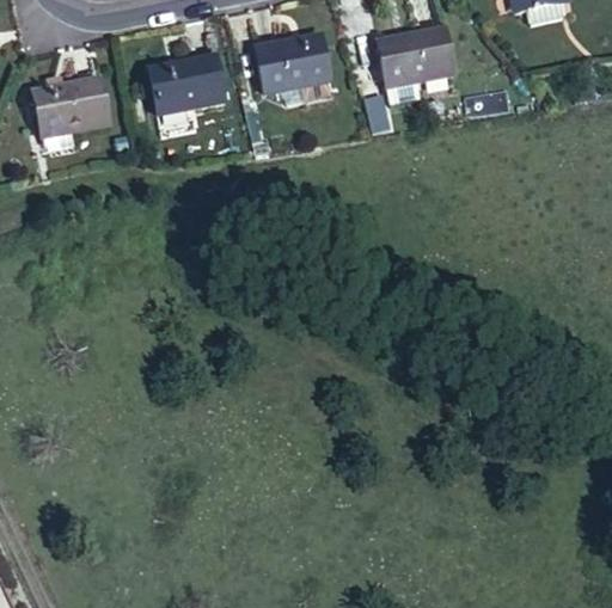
[(562,19),(558,0),(510,0),(514,14),(526,12),(528,26),(562,19)]
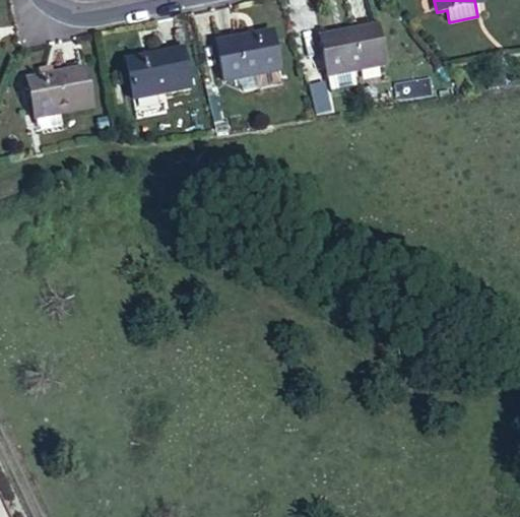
[(384,64),(377,25),(322,37),(329,76),(384,64)]
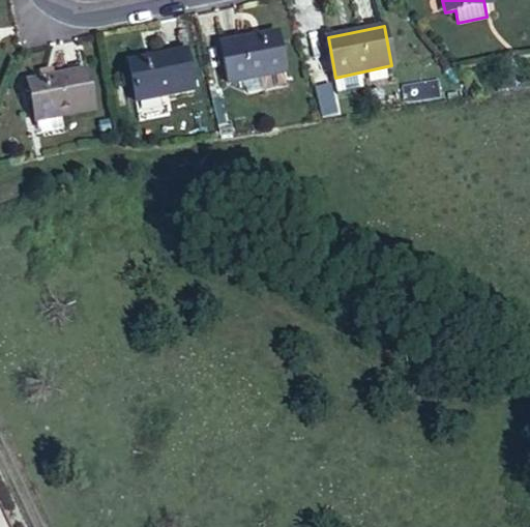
[(285,71),(277,32),(222,42),(229,82),(285,71)]
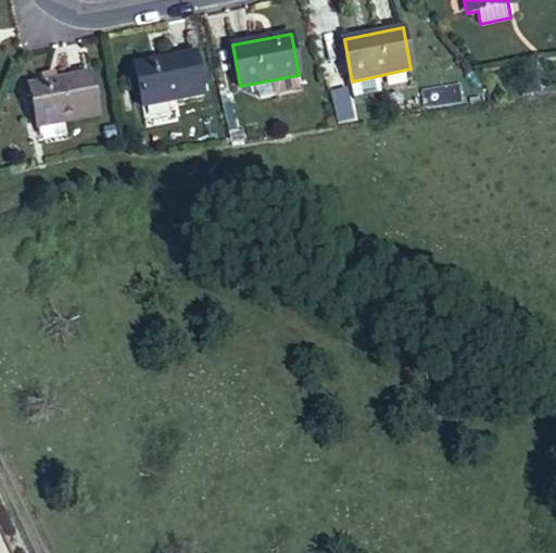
[(203,92),(196,53),(135,64),(142,105),(203,92)]
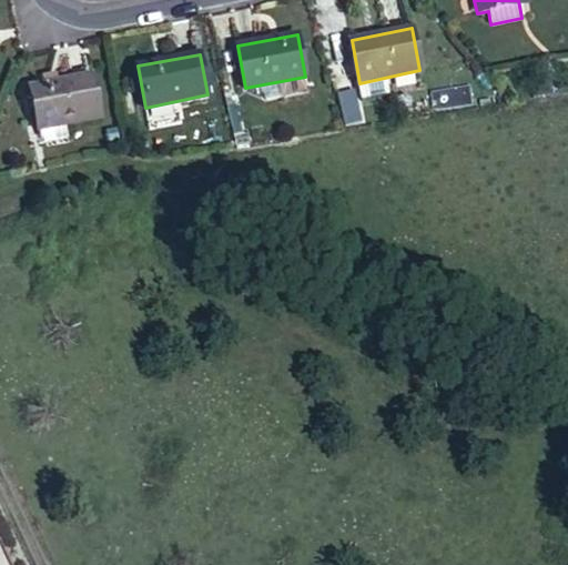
[(100,117),(92,74),(57,82),(46,84),(31,88),(38,129),(100,117)]
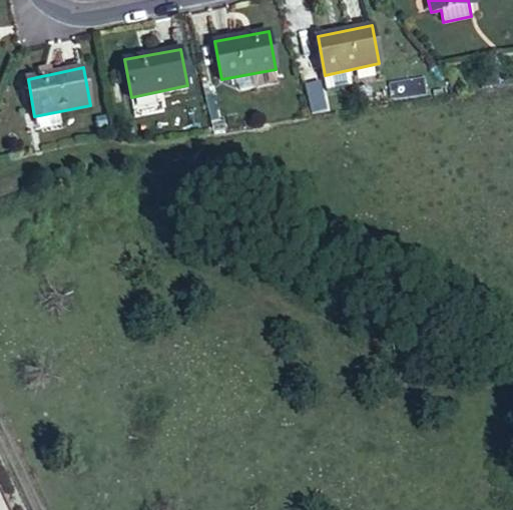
[(40,69),(41,76),(51,74),(50,67),(40,69)]
